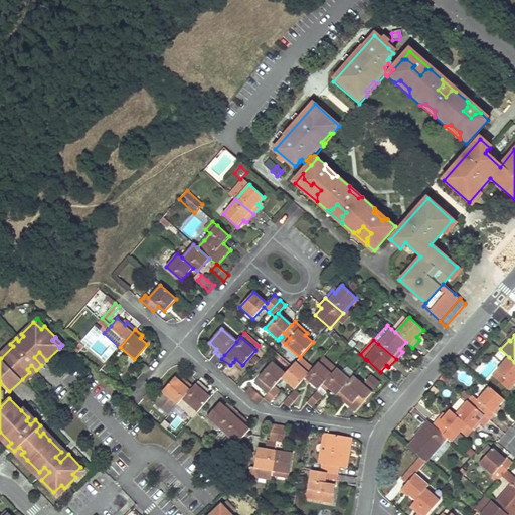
[(39,352),(34,357),(41,365),(46,360),(39,352)]
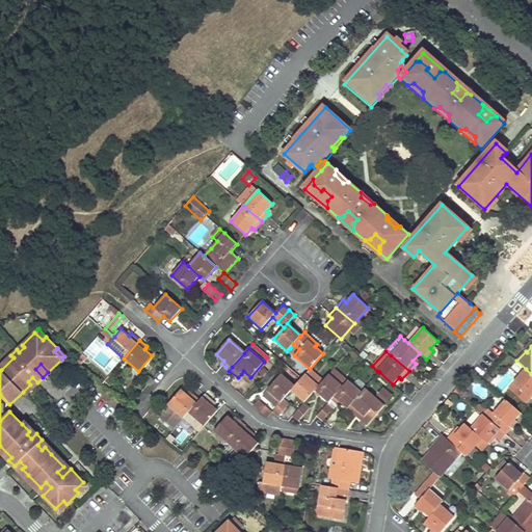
[(300,378),(303,371),(293,367),(290,375),(300,378)]
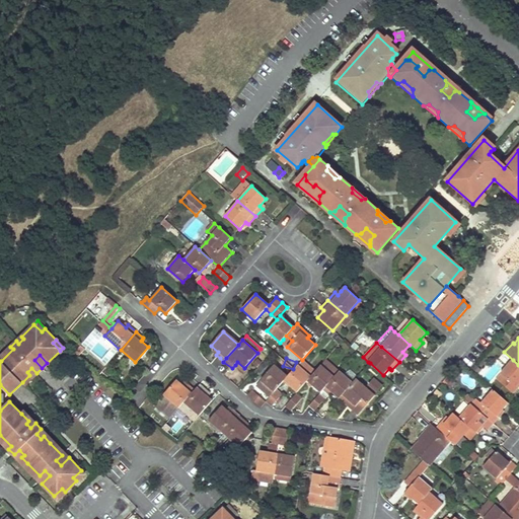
[(335,377),(340,371),(326,359),(321,366),(335,377)]
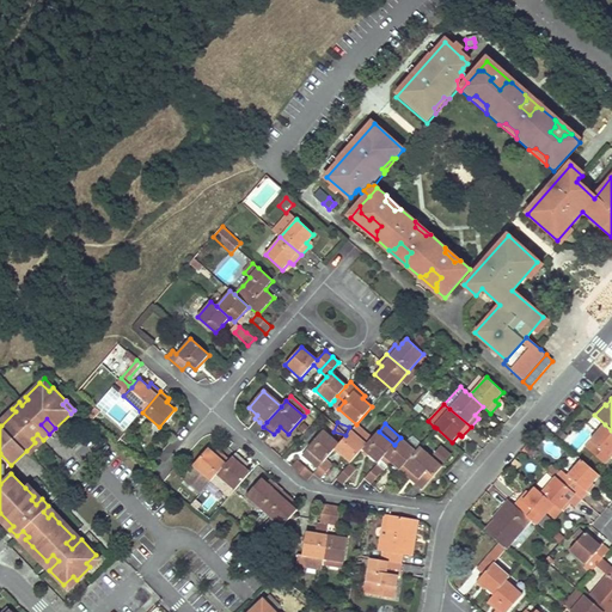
[(352,463),(362,450),(367,445),(360,439),(366,433),(356,424),(350,430),(347,435),(338,444),(335,448),(352,463)]
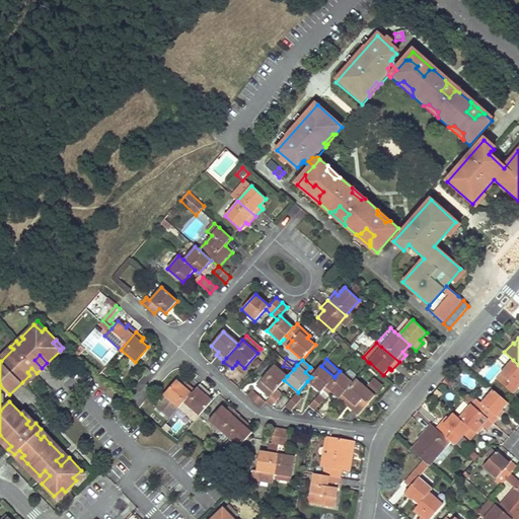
[(518,384),(518,365),(513,360),(508,367),(502,374),(497,379),(501,383),(513,394),(518,387),(518,386),(518,384)]
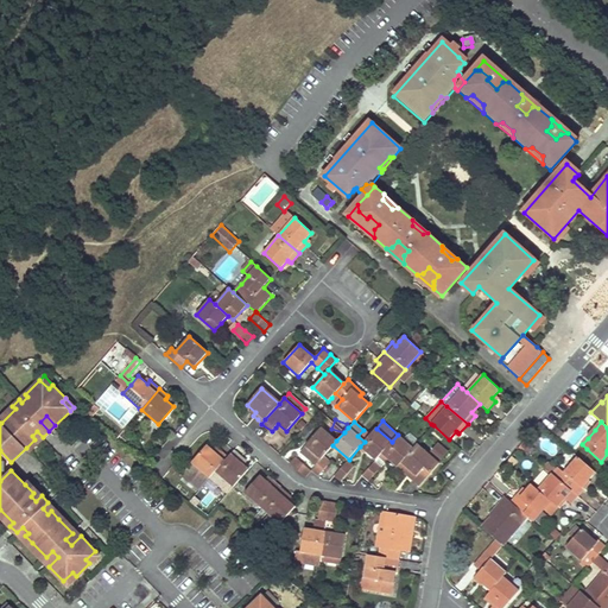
[(278,424),(276,428),(283,435),(286,431),(278,424)]
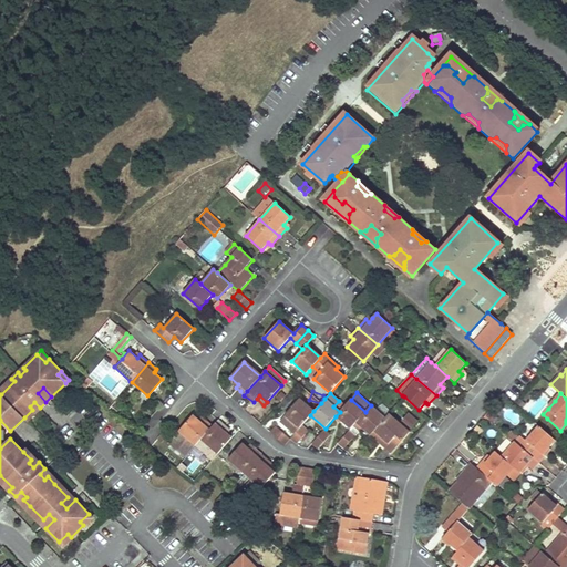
[(302,425),(310,415),(313,411),(300,399),(285,415),(279,422),(294,434),(299,429),(302,425)]
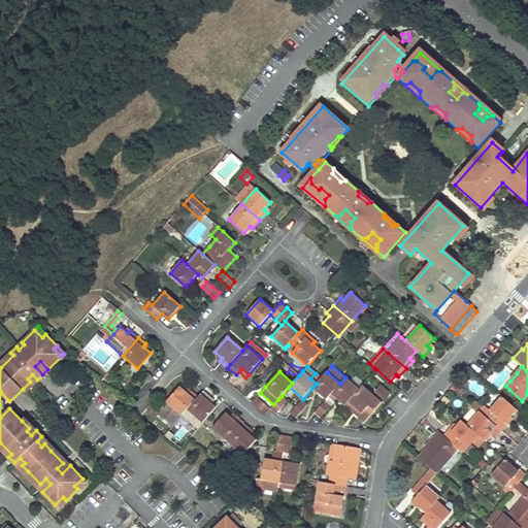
[(327,399),(332,393),(340,384),(327,372),(317,384),(312,388),(327,399)]
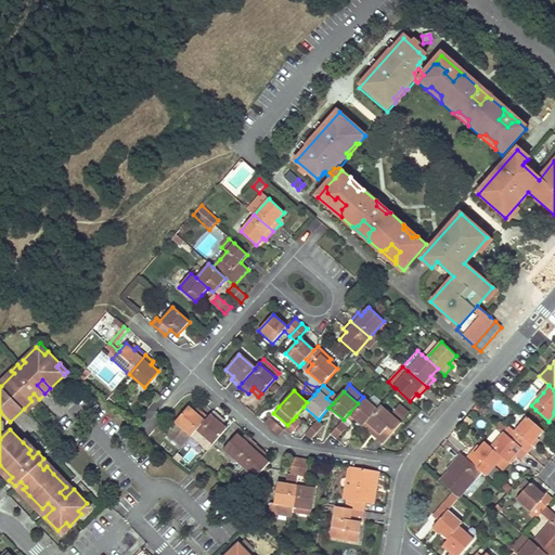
[(29,398),(31,401),(24,409),(26,411),(39,399),(34,394),(29,398)]
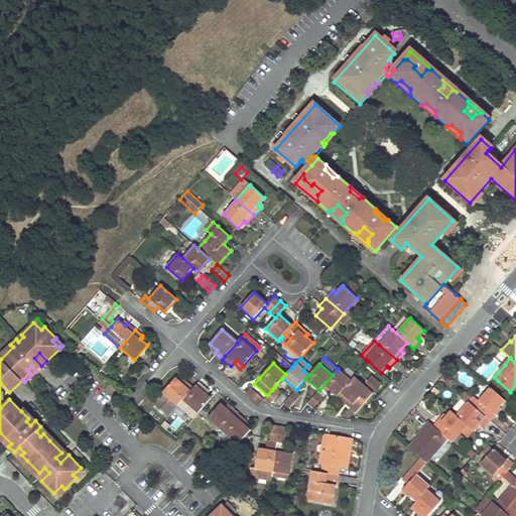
[(338,396),(341,392),(351,380),(338,369),(333,375),(325,384),(330,389),(338,396)]
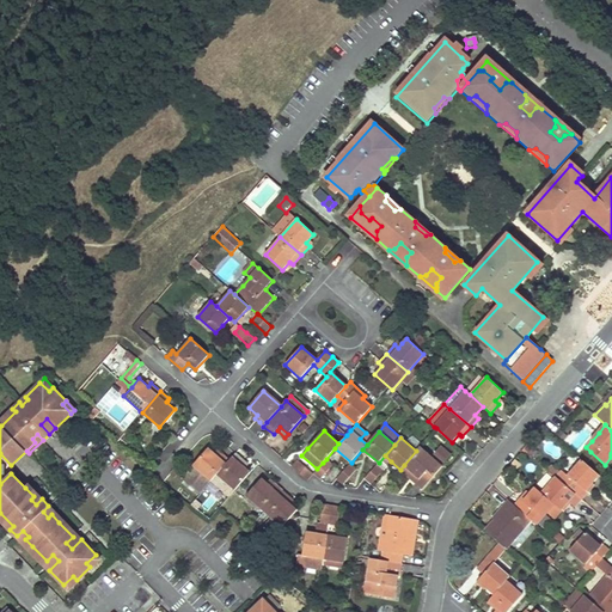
[(416,451),(404,465),(420,478),(416,483),(422,488),(441,466),(420,447),(416,451)]
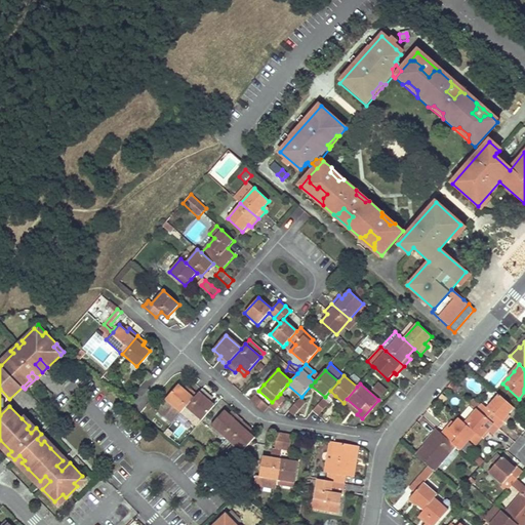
[(177,416),(180,412),(182,412),(197,395),(193,391),(189,388),(186,391),(178,385),(162,403),(155,396),(148,403),(159,411),(164,405),(177,416)]
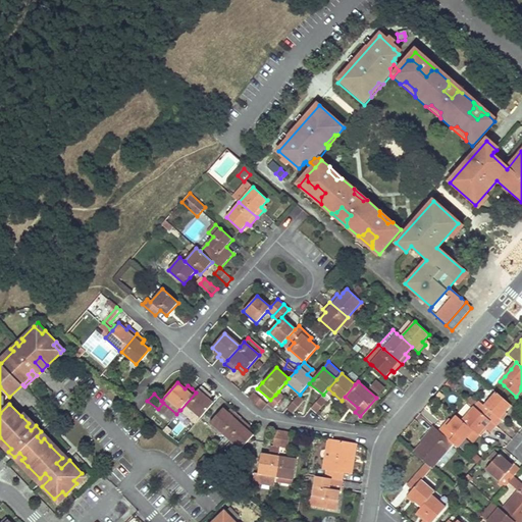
[(384,388),(377,382),(372,388),(379,395),(384,388)]
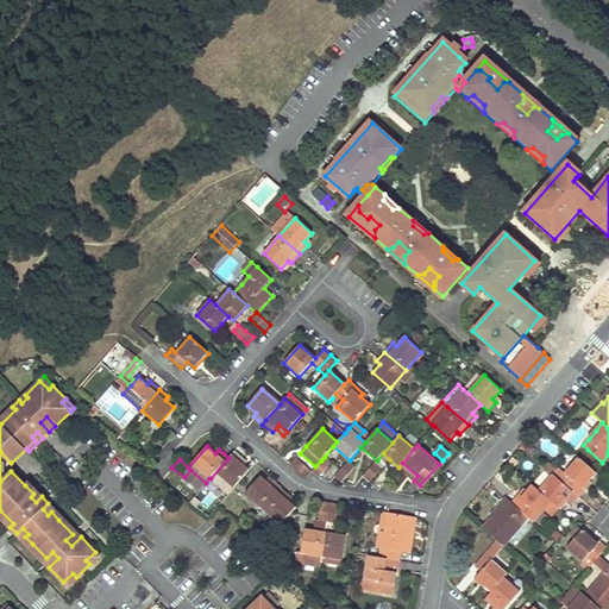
[(211,478),(209,478),(227,495),(249,470),(240,462),(243,459),(234,451),(228,458),(211,478)]
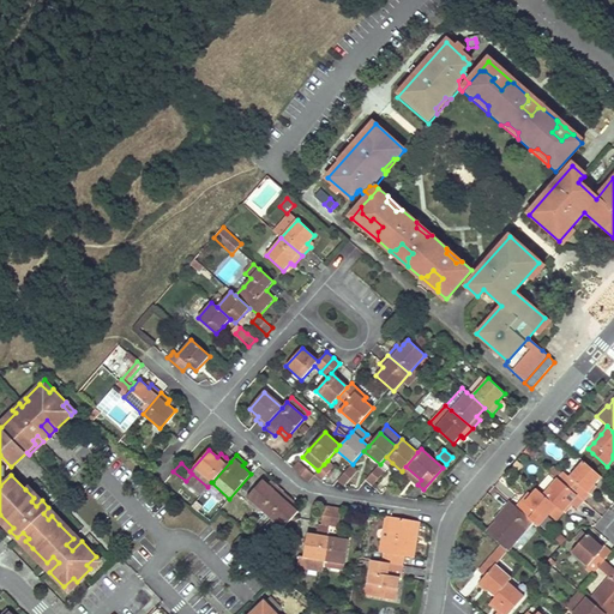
[(379,465),(385,471),(392,463),(386,457),(380,464),(379,465)]
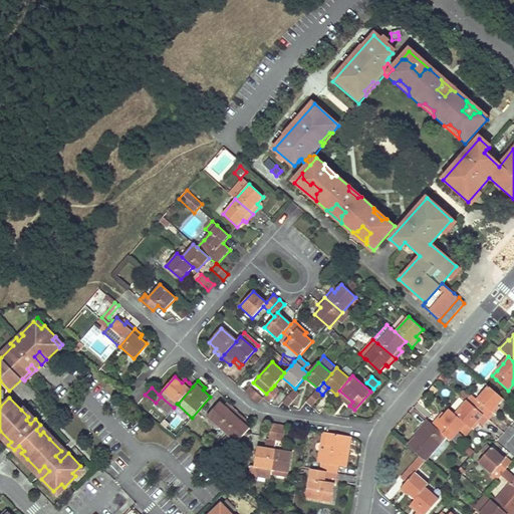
[(279,391),(274,386),(271,389),(266,394),(263,398),(269,402),(274,396),(279,391)]
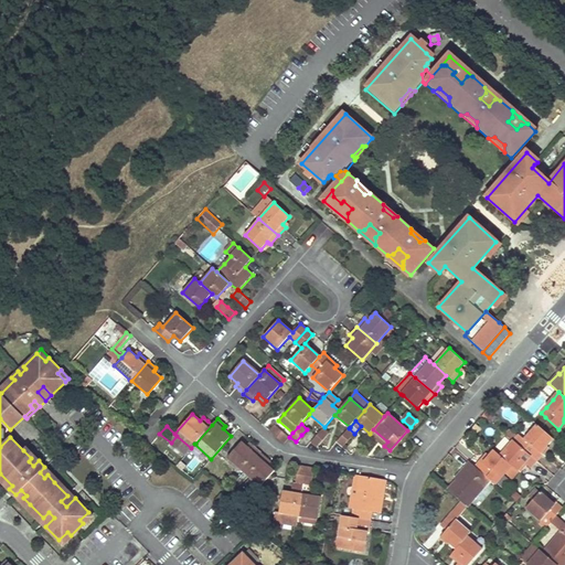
[(284,443),(287,439),(289,437),(275,425),(269,430),(284,443)]
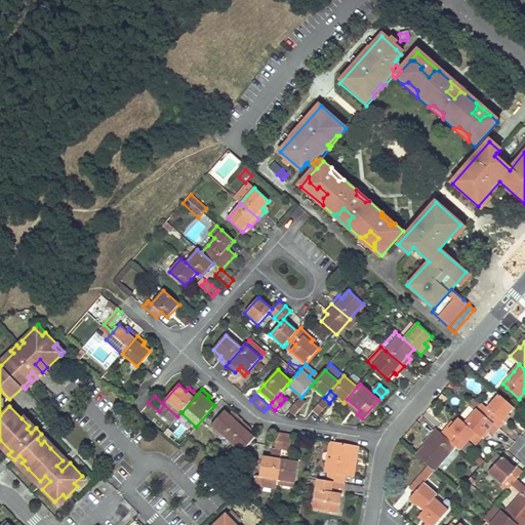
[(499,395),(488,408),(483,404),(478,410),(499,429),(506,422),(503,420),(515,408),(499,395)]
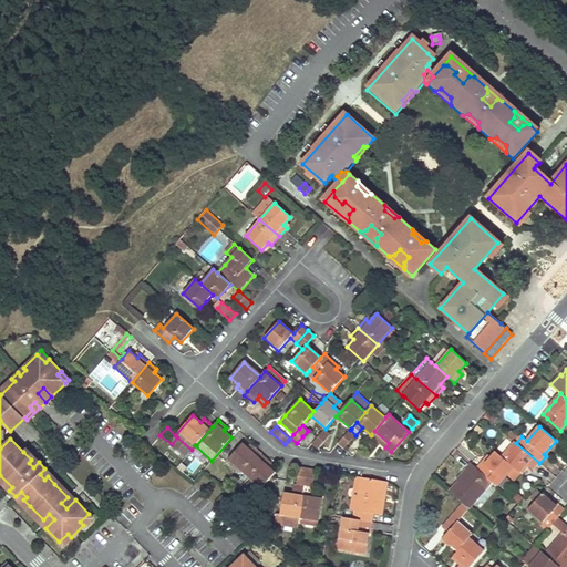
[(338,443),(341,446),(343,449),(356,435),(350,430),(338,443)]
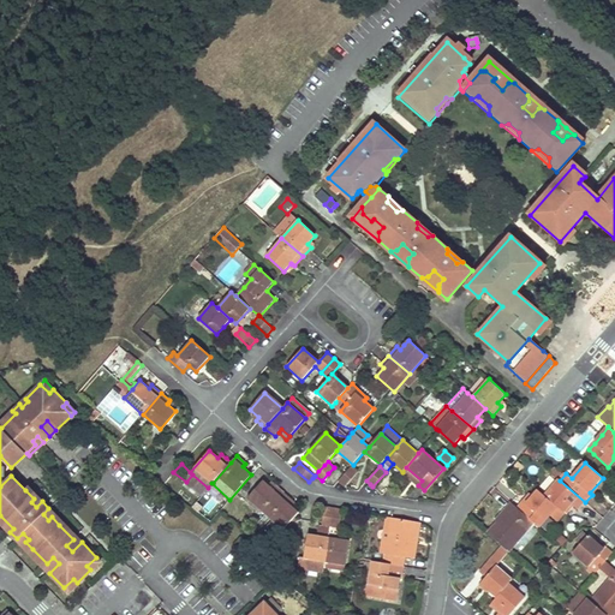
[(339,481),(342,483),(345,487),(357,472),(351,467),(339,481)]
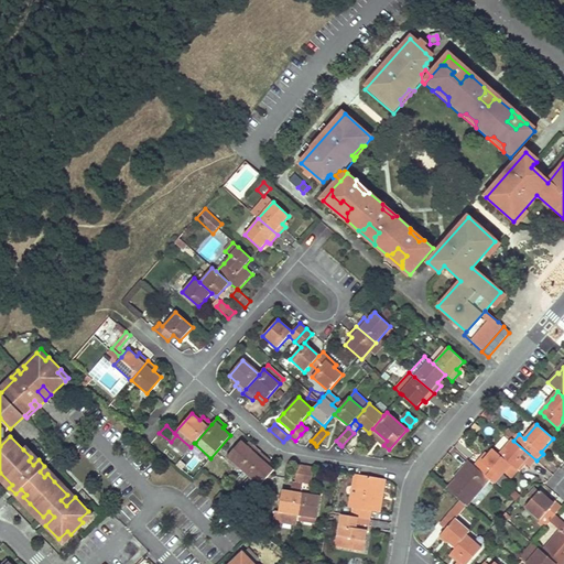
[(372,429),(369,433),(383,445),(387,441),(372,429)]
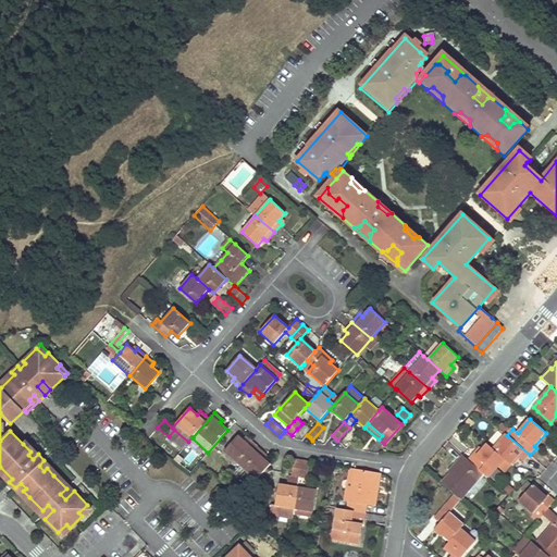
[(223,452),(239,466),(257,446),(249,438),(246,442),(238,434),(223,452)]
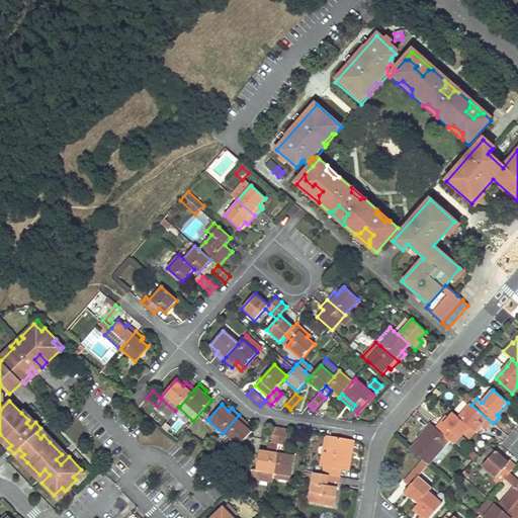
[(469,427),(476,432),(482,424),(488,429),(493,423),(471,405),(471,404),(459,418),(469,427)]
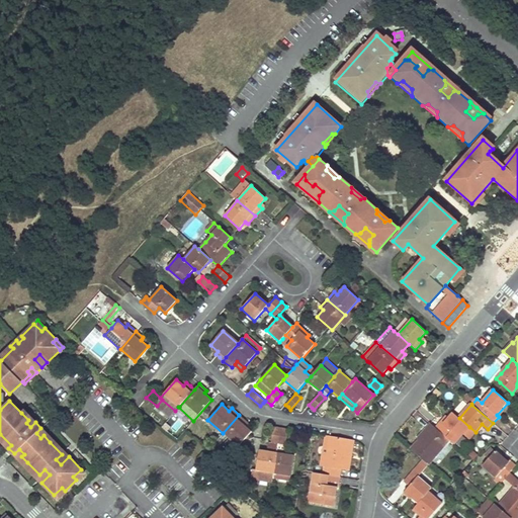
[(30,427),(35,422),(24,410),(21,413),(28,420),(26,423),(30,427)]
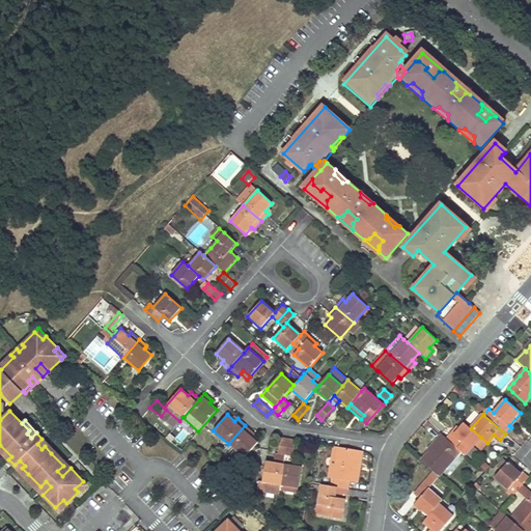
[(481,438),(471,428),(465,423),(459,429),(454,435),(452,432),(446,439),(462,451),(466,455),(475,445),(481,438)]
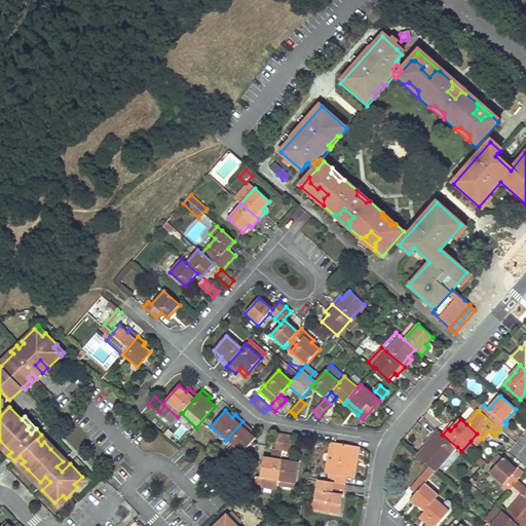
[(242,421),(226,440),(241,453),(256,438),(248,430),(251,427),(242,421)]
